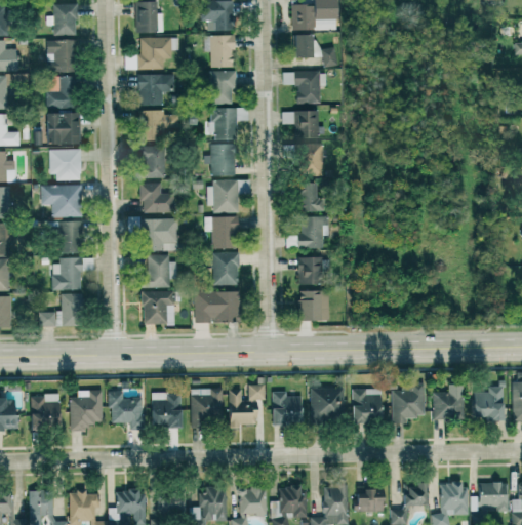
[(202,21),(209,19),(209,30),(232,30),(232,0),(201,1),(202,21)]
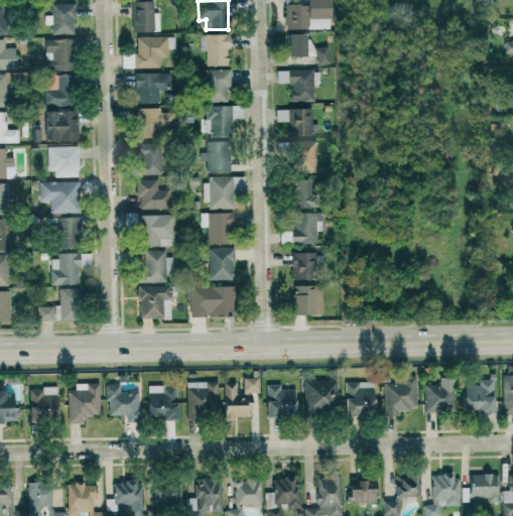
[(330,0),(306,0),(306,4),(287,4),(287,29),(331,28),(330,0)]
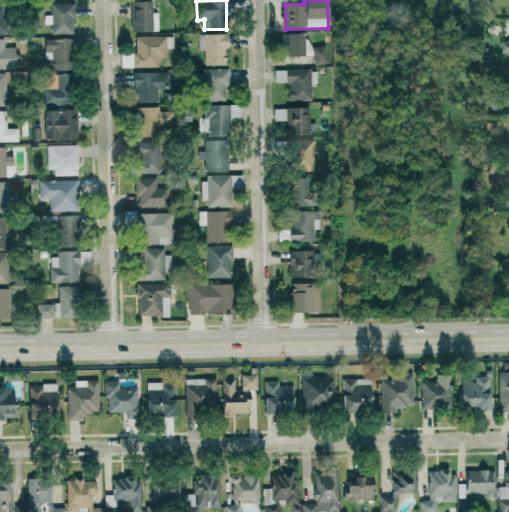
[(153,1),(133,1),(133,32),(159,31),(159,12),(153,12),(153,1)]
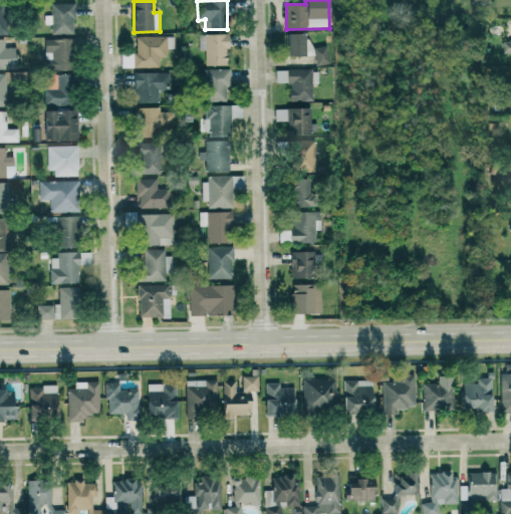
[(53,34),(74,34),(74,4),(52,4),(52,16),(46,16),(46,24),(53,24),(53,34)]
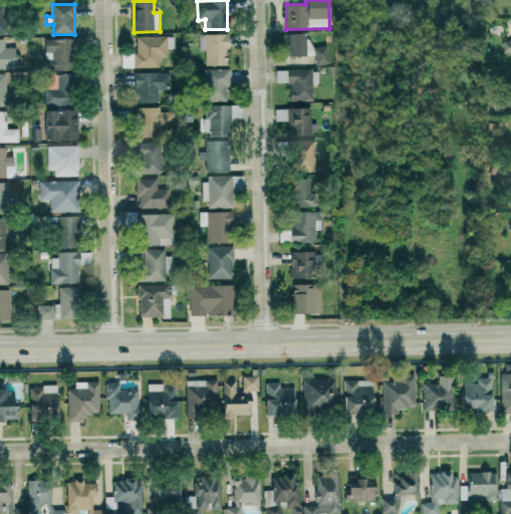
[(289,55),(308,55),(308,50),(306,50),(305,33),(288,33),(289,55)]
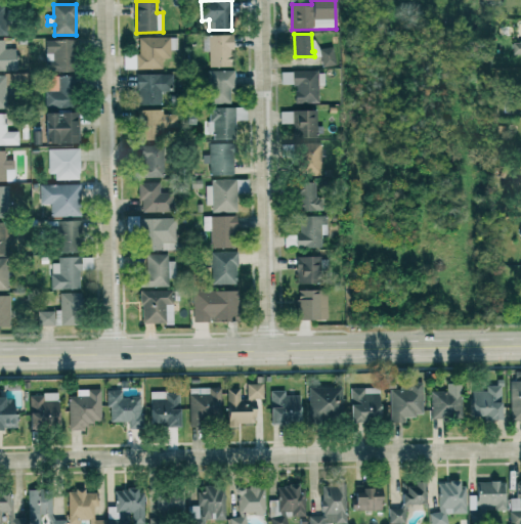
[(233,35),(204,35),(205,51),(210,51),(211,67),(234,67),(233,35)]
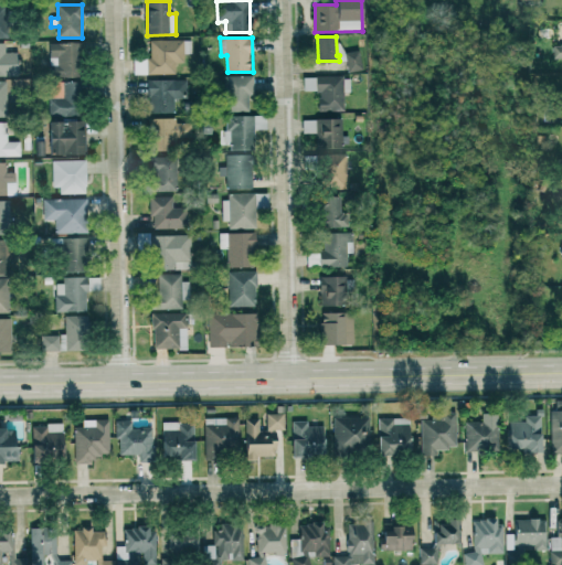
[(81,77),(81,43),(51,42),(51,77),(81,77)]
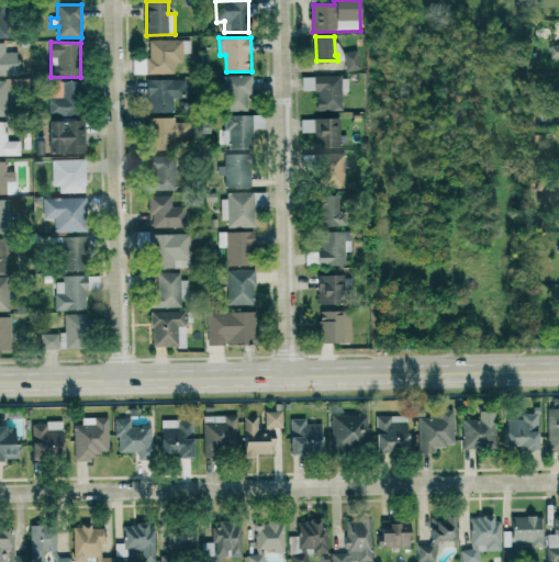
[(362,69),(359,49),(345,53),(348,72),(362,69)]
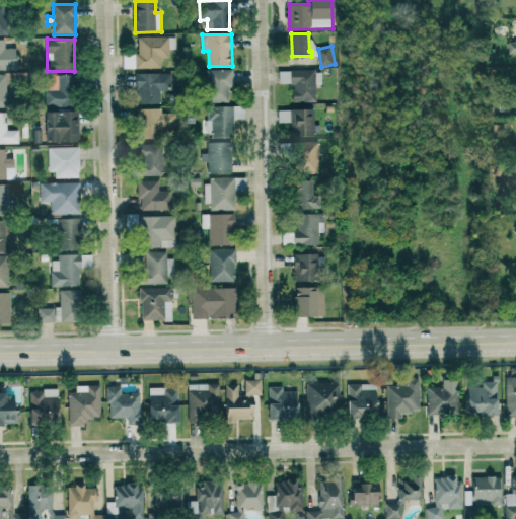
[(232,70),(208,70),(208,102),(232,102),(232,70)]
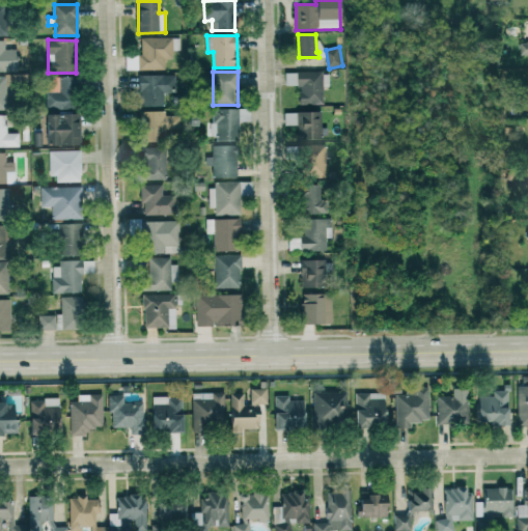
[(325,105),(324,72),(286,73),(286,86),(300,86),(301,105),(325,105)]
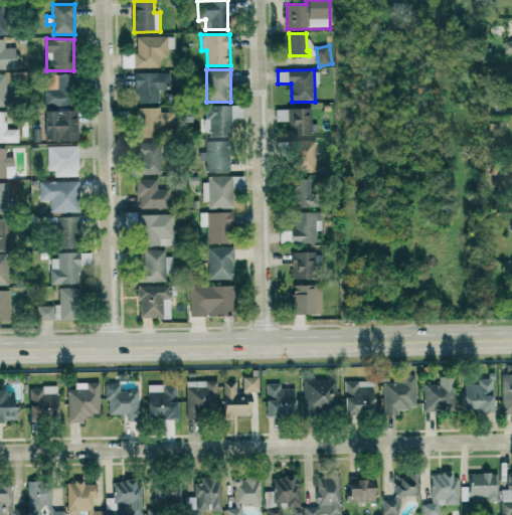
[(159,104),(160,91),(170,91),(170,73),(136,72),(136,103),(159,104)]
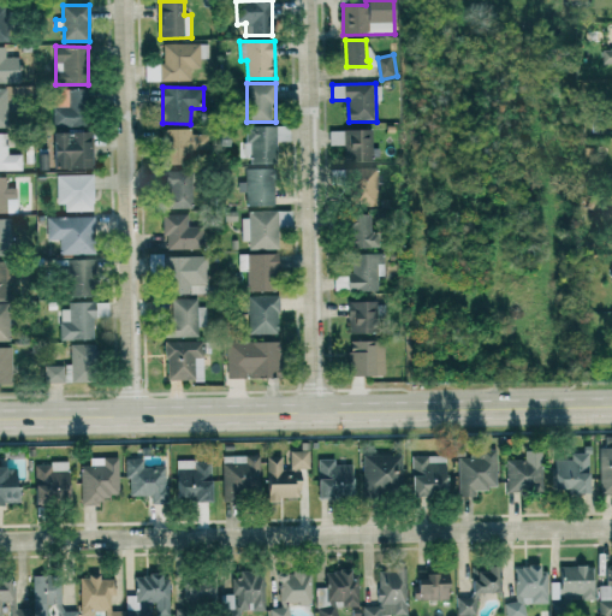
[(278,126),(245,126),(245,155),(253,155),(253,163),(278,163),(278,126)]
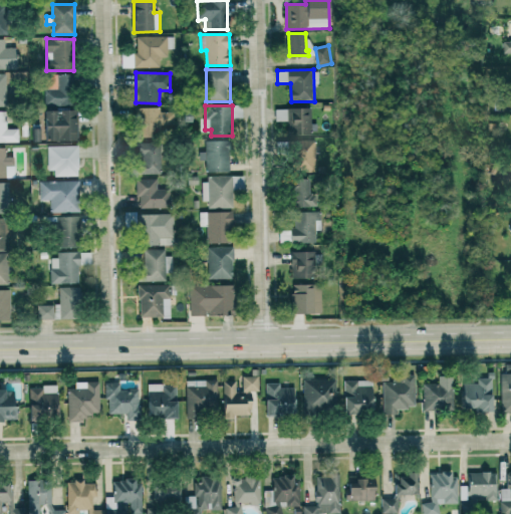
[(161,107),(138,107),(138,138),(161,137),(161,124),(175,124),(175,111),(161,112),(161,107)]
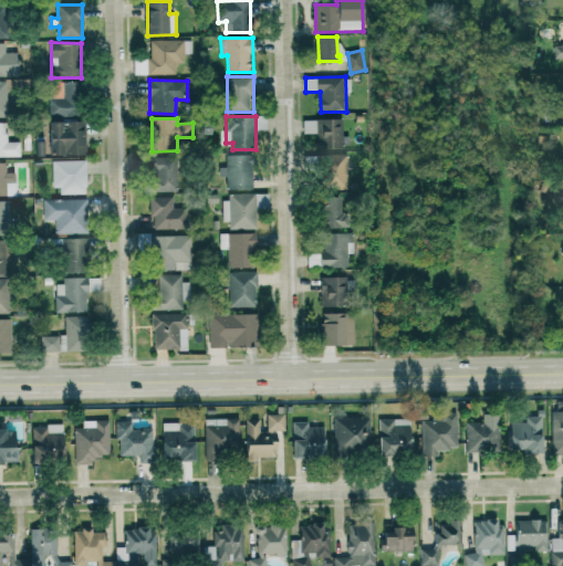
[(0,156),(21,156),(21,142),(9,142),(9,123),(0,122),(0,156)]
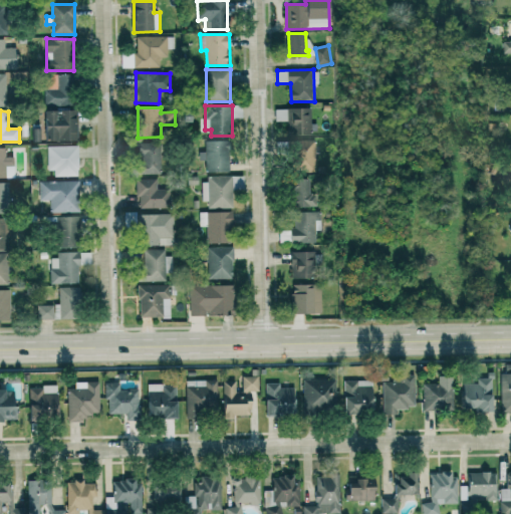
[(45,110),(46,127),(34,127),(34,141),(78,141),(78,110),(45,110)]
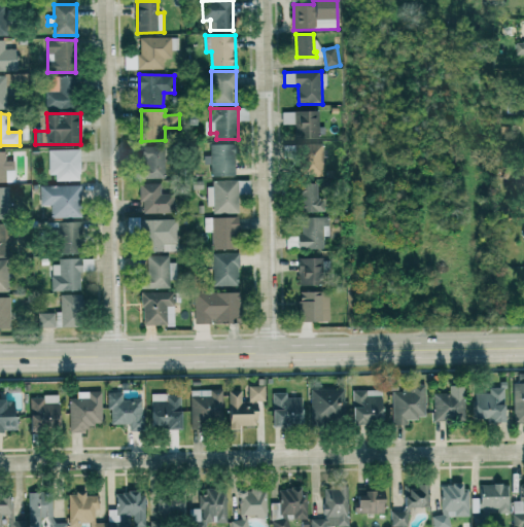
[(324,143),(297,144),(298,171),(325,170),(324,143)]
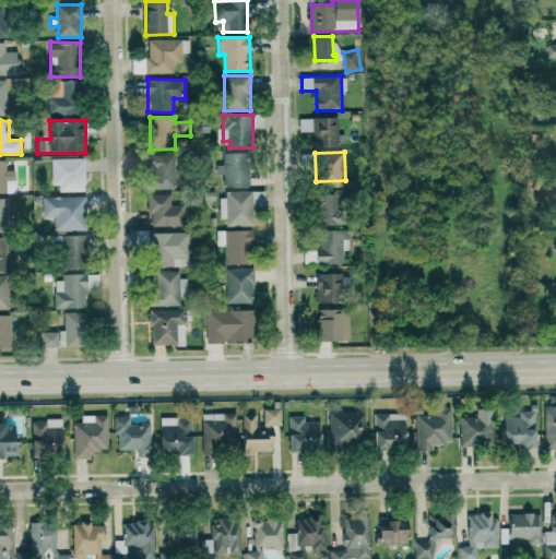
[(225,188),(250,187),(249,153),(224,153),(225,165),(217,165),(217,174),(225,174),(225,188)]
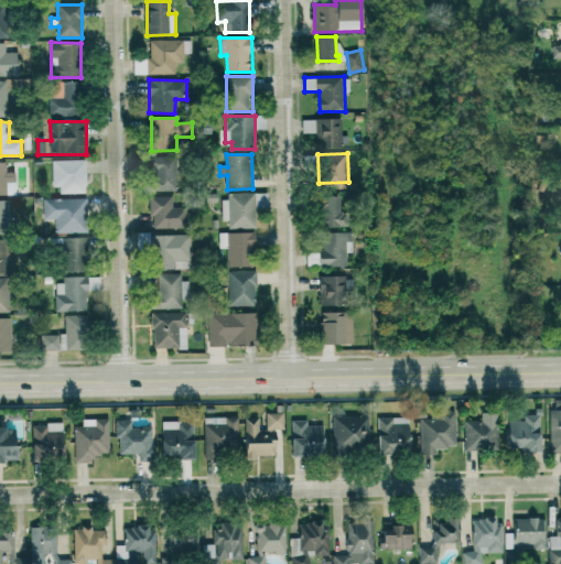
[(149,172),(154,172),(154,191),(179,191),(177,155),(149,156),(149,172)]
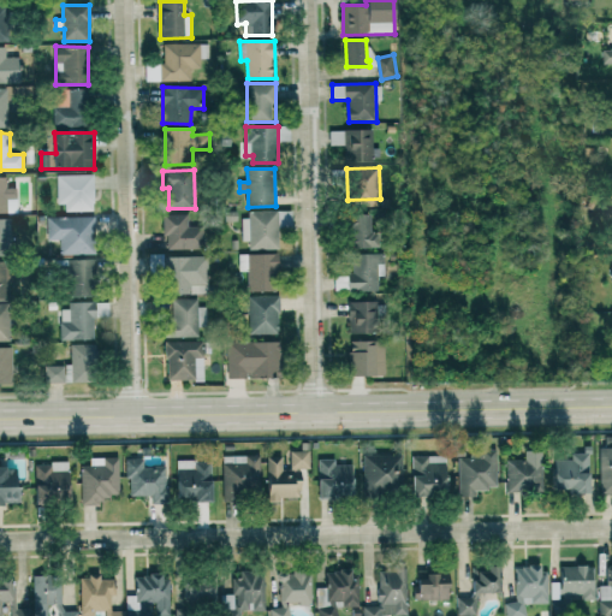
[(94,175),(59,176),(60,212),(95,211),(94,175)]
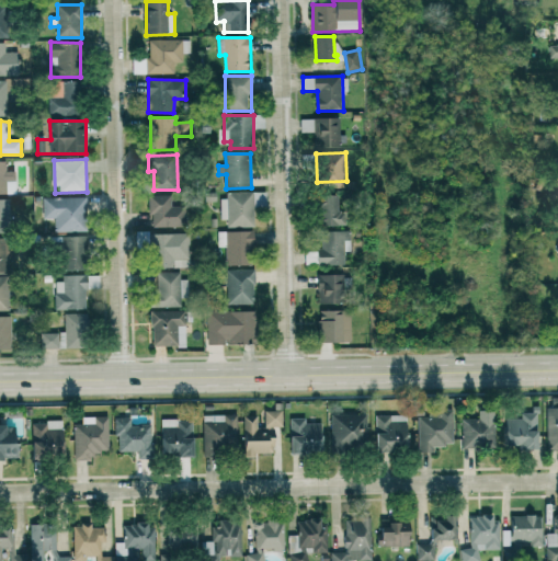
[(0,193),(18,194),(16,171),(8,171),(8,161),(0,160),(0,193)]
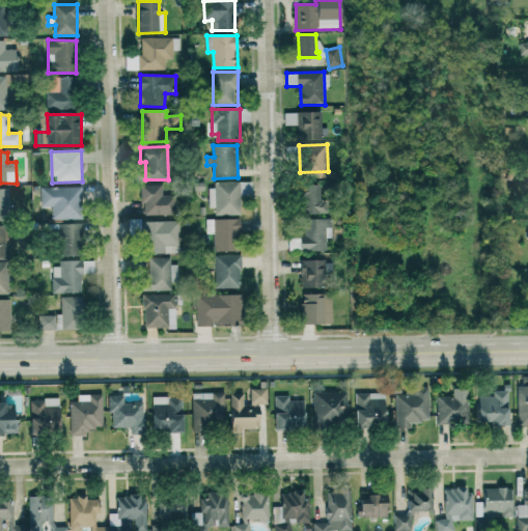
[(243,215),(242,183),(210,184),(211,208),(216,207),(216,215),(243,215)]
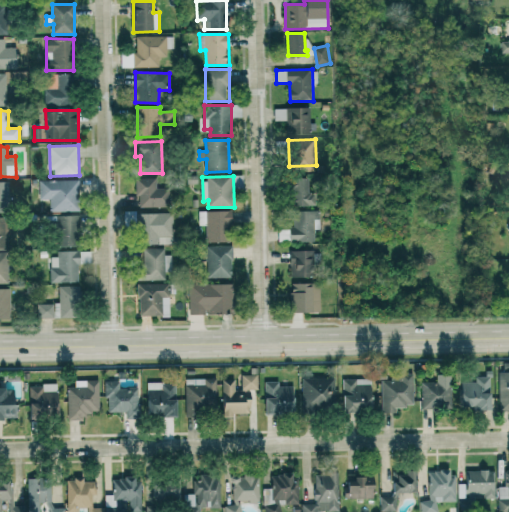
[(158,178),(136,178),(136,196),(140,196),(140,207),(169,208),(170,188),(157,188),(158,178)]
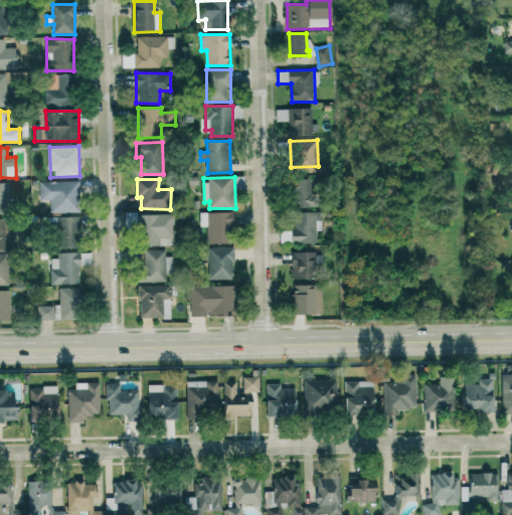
[(293,207),(315,207),(314,179),(292,179),(293,207)]
